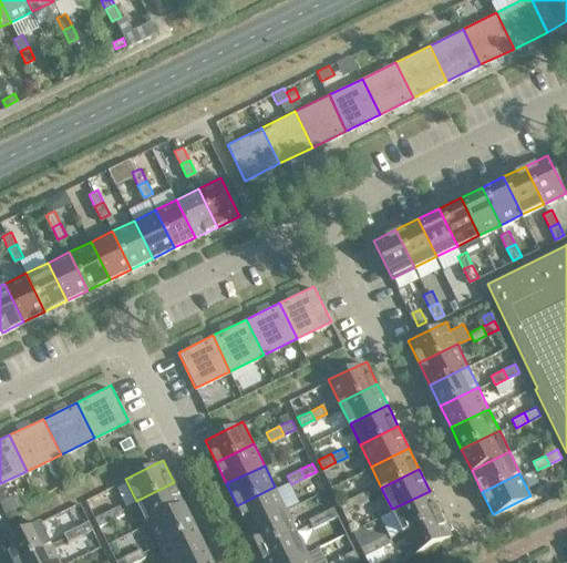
[(185,504),(174,482),(136,501),(146,523),(185,504)]
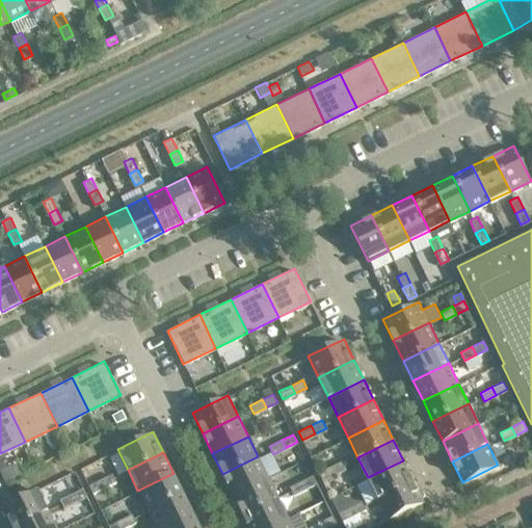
[(268,476),(258,456),(222,474),(232,494),(268,476)]
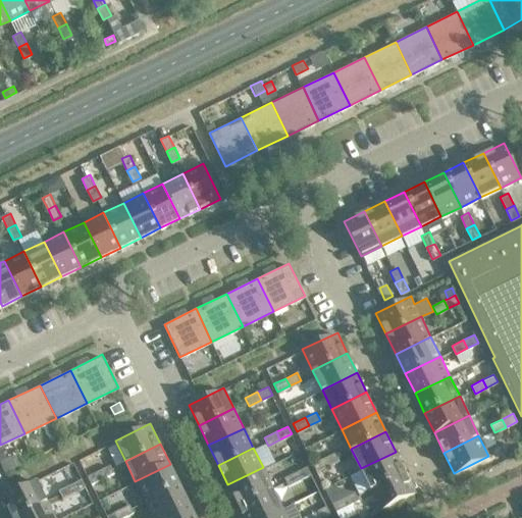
[(335,451),(324,457),(328,465),(340,459),(335,451)]
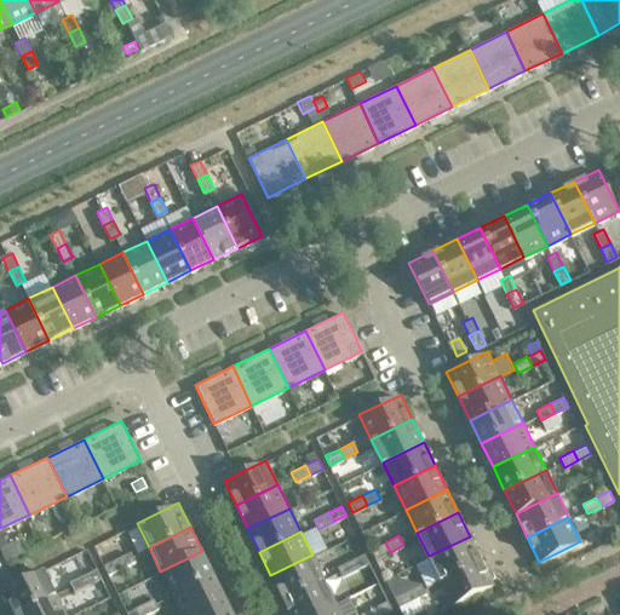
[(481,559),(470,536),(429,556),(440,580),(481,559)]
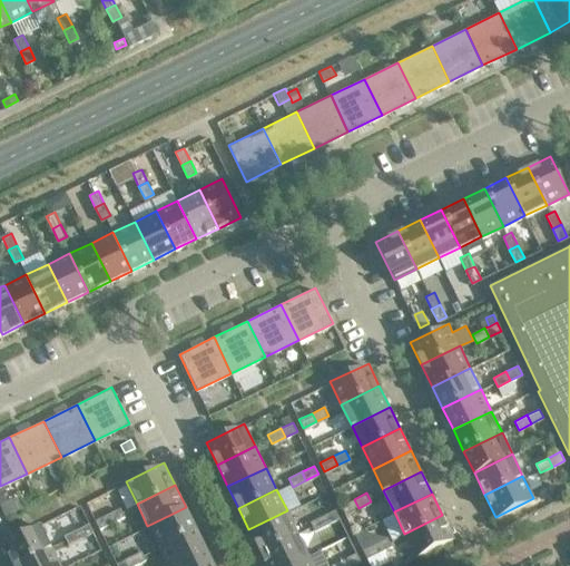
[(359,508),(354,499),(341,506),(345,515),(359,508)]
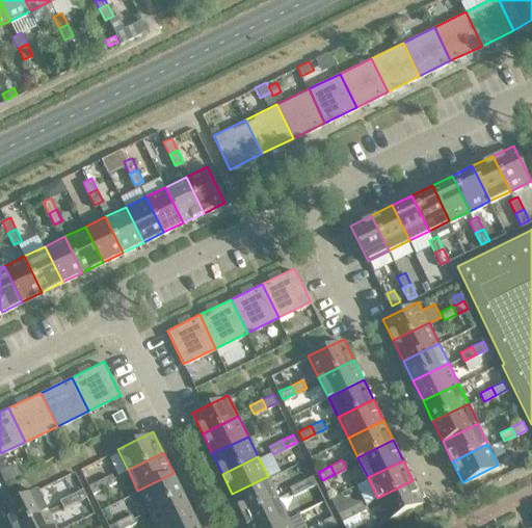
[(112,473),(101,478),(104,486),(116,481),(112,473)]
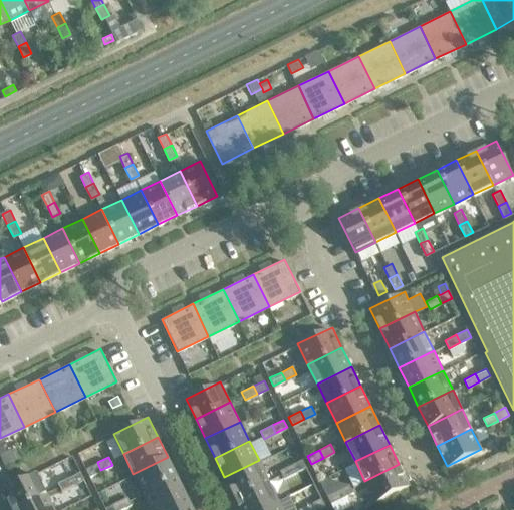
[(177,476),(168,457),(133,474),(143,493),(177,476)]
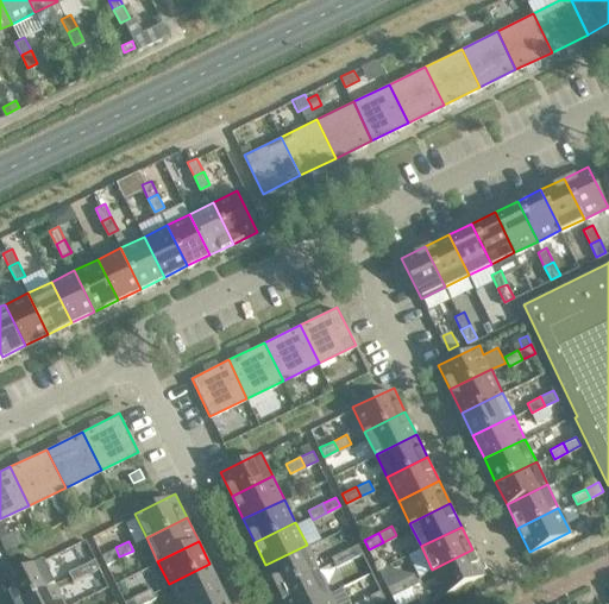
[(363,552),(358,542),(345,549),(350,559),(363,552)]
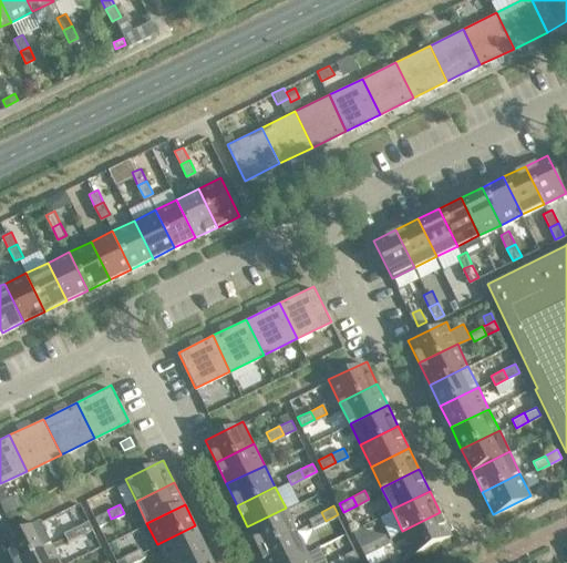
[(296,530),(286,508),(247,526),(258,549),(296,530)]
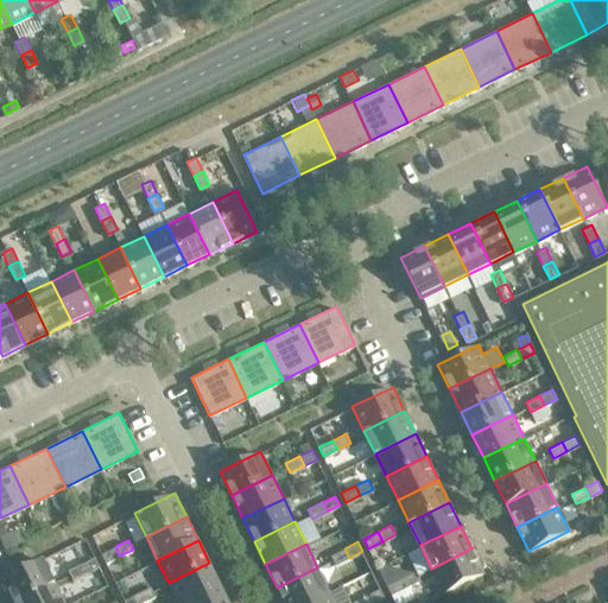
[(119,556),(115,546),(101,553),(106,563),(119,556)]
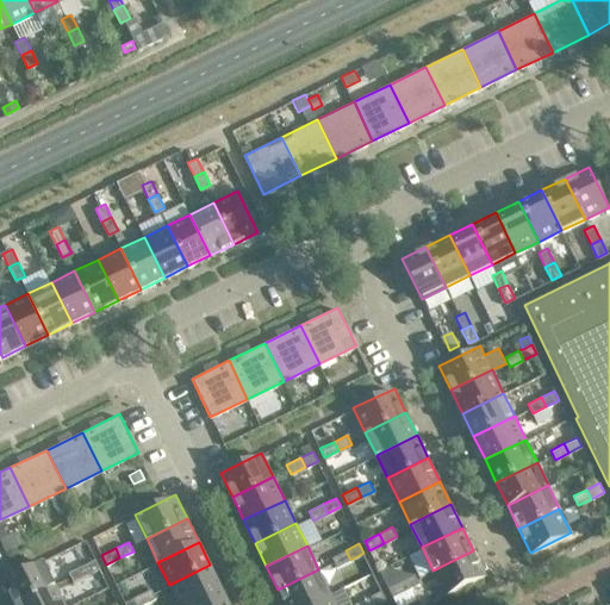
[(350,560),(346,550),(331,556),(336,566),(350,560)]
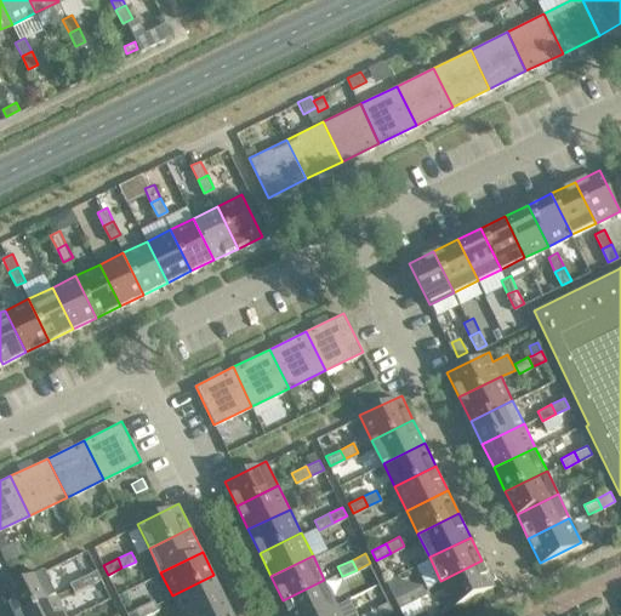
[(494,585),(482,560),(440,581),(453,605),(494,585)]
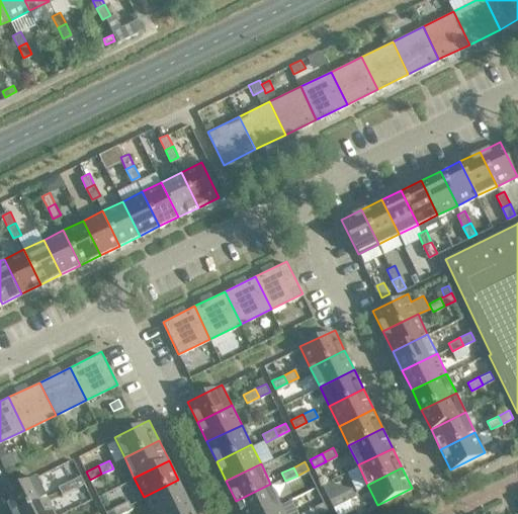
[(85,483),(81,475),(70,480),(74,488),(85,483)]
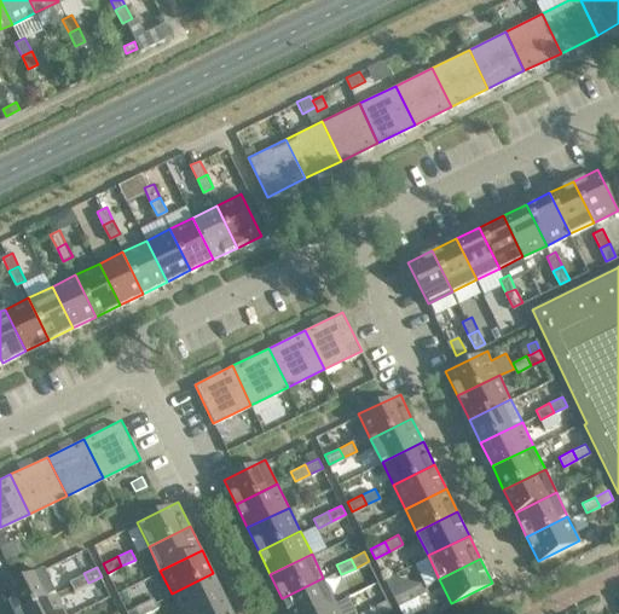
[(56,592),(44,568),(17,581),(3,589),(15,613),(56,592)]
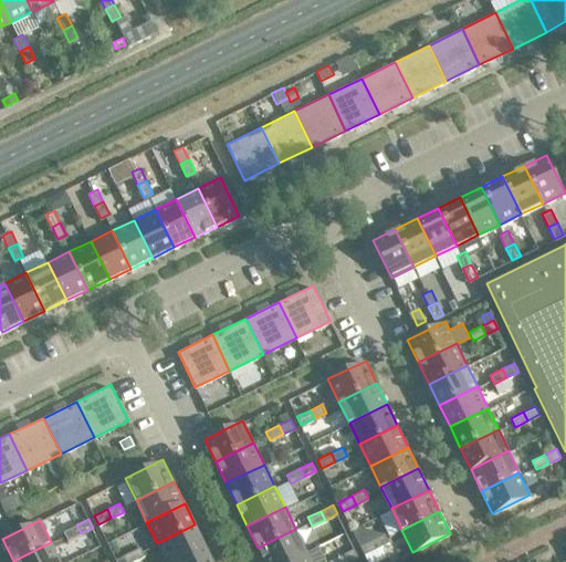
[(81,533),(76,524),(63,531),(67,539),(81,533)]
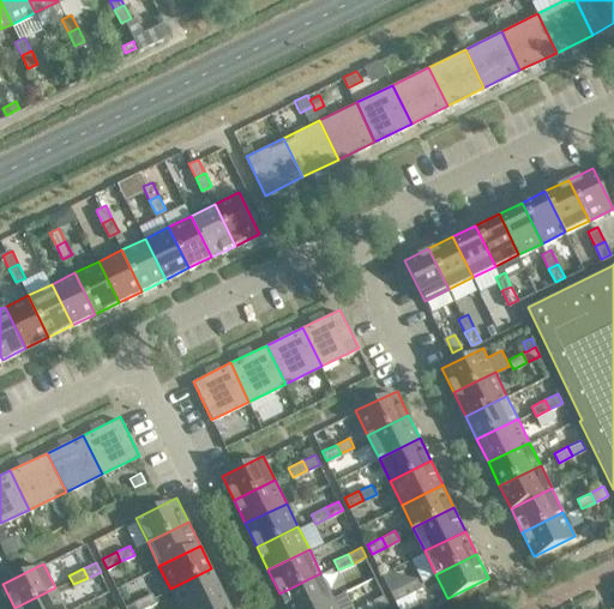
[(187,608),(223,592),(211,568),(170,589),(180,608),(187,608)]
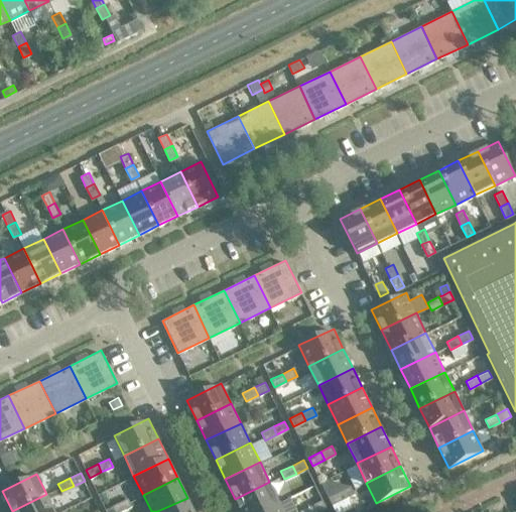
[(328,478),(320,482),(325,489),(341,482),(328,478)]
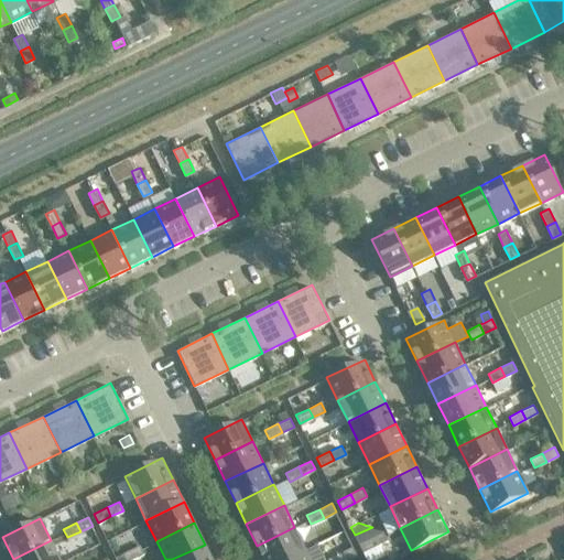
[(280,559),(305,548),(294,527),(257,546),(263,559),(280,559)]
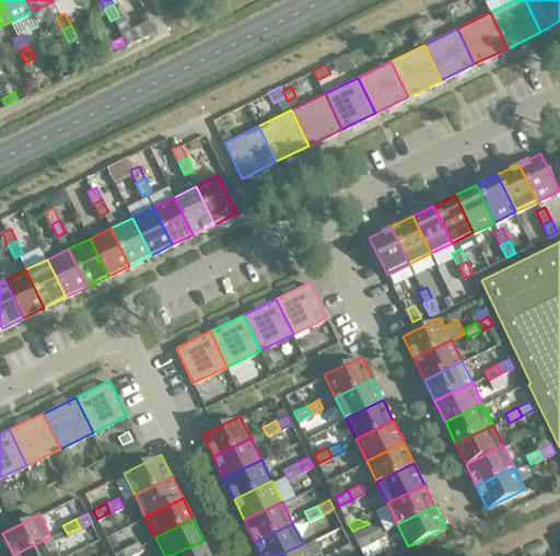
[(381,526),(369,533),(373,542),(385,535),(381,526)]
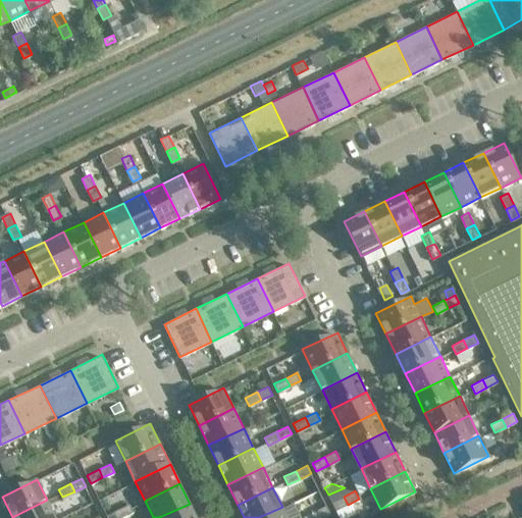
[(348,505),(344,497),(331,502),(335,510),(348,505)]
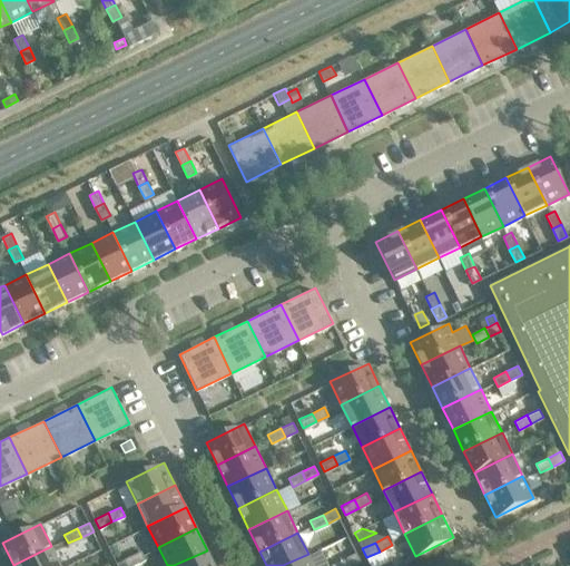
[(60,565),(51,546),(13,565),(60,565)]
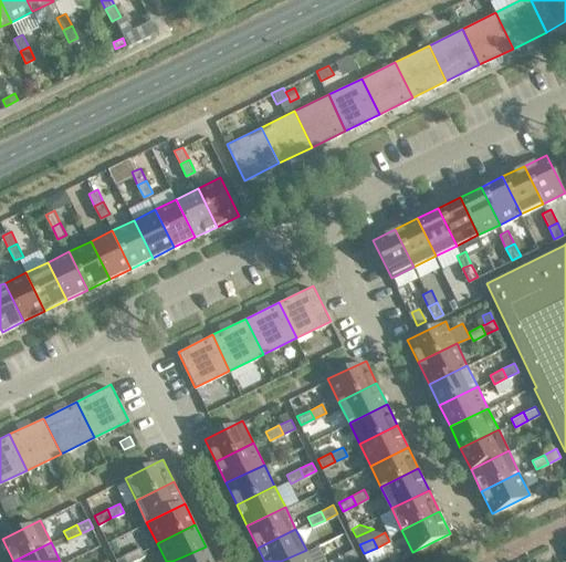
[(140,545),(128,552),(132,561),(145,554),(140,545)]
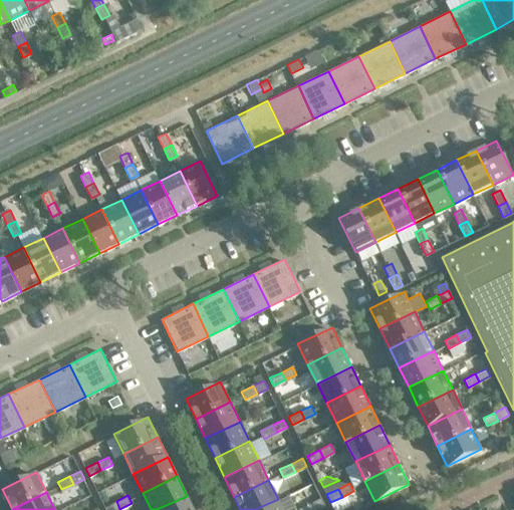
[(193,509),(187,496),(157,509),(193,509)]
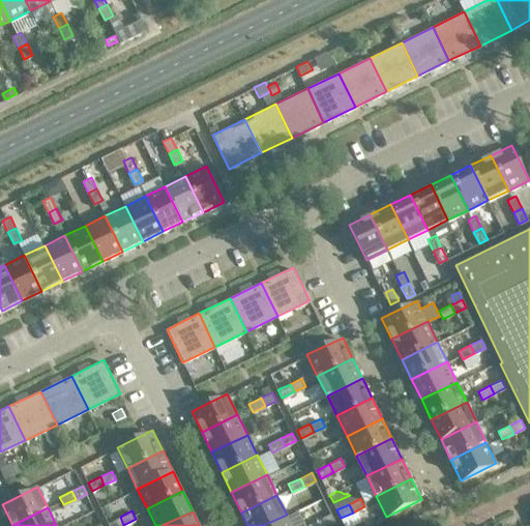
[(324,525),(335,521),(331,513),(320,519),(323,525),(324,525)]
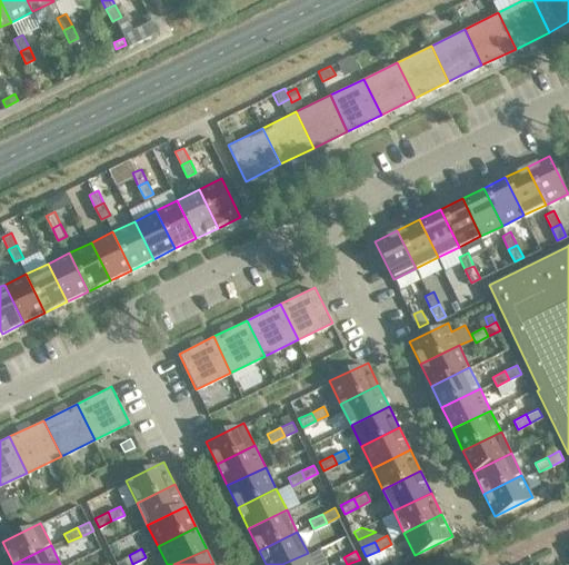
[(313,564),(308,553),(282,564),(313,564)]
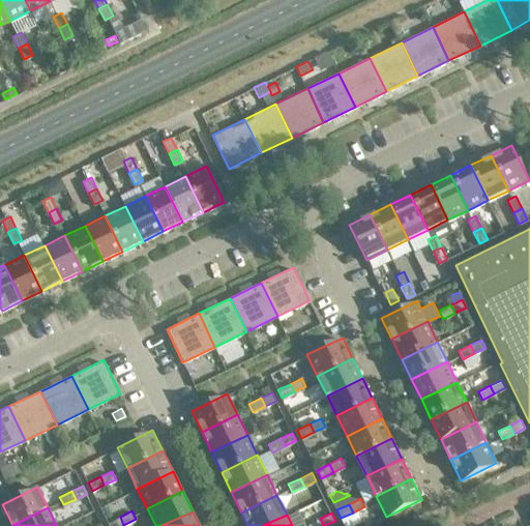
[(121,525),(123,525),(120,517),(108,523),(109,525),(121,525)]
